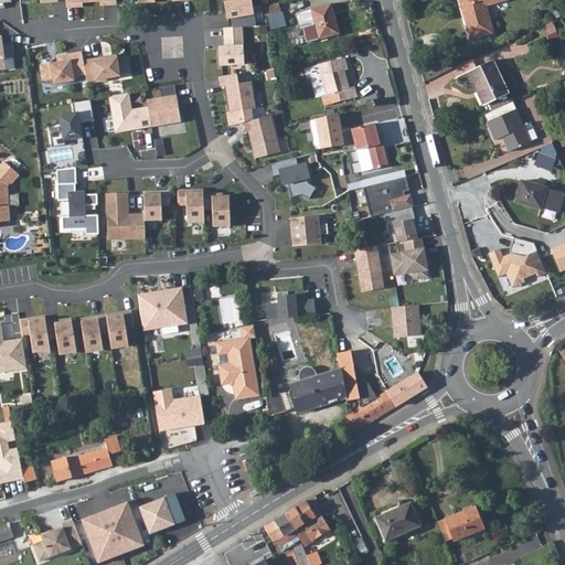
[(252,0),(231,0),(224,1),(226,19),(254,14),(252,0)]
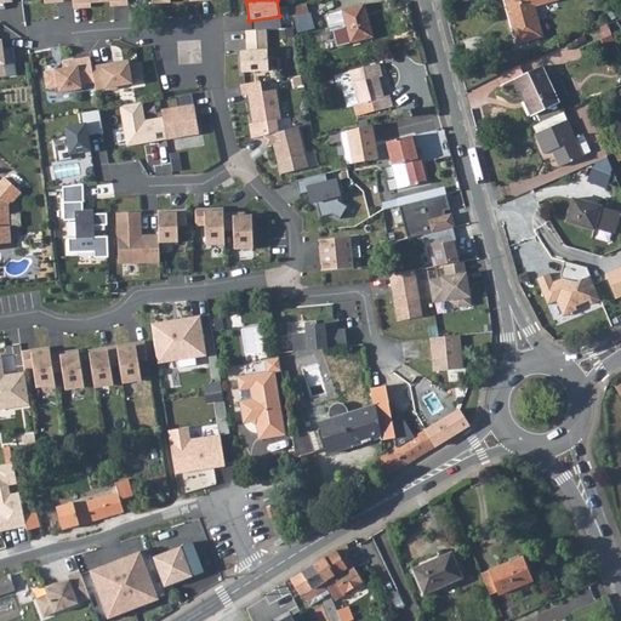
[(560,0),(510,0),(520,44),(546,36),(539,9),(562,3),(560,0)]
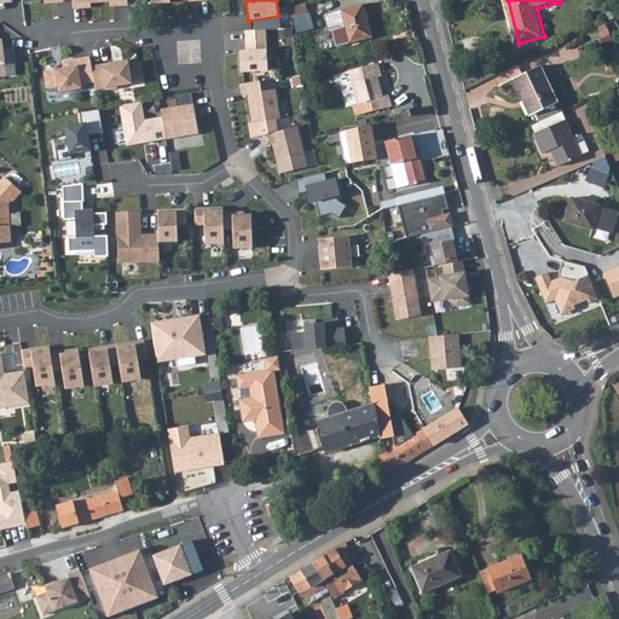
[(364,4),(342,10),(329,13),(333,29),(337,46),(350,42),(372,38),(364,4)]
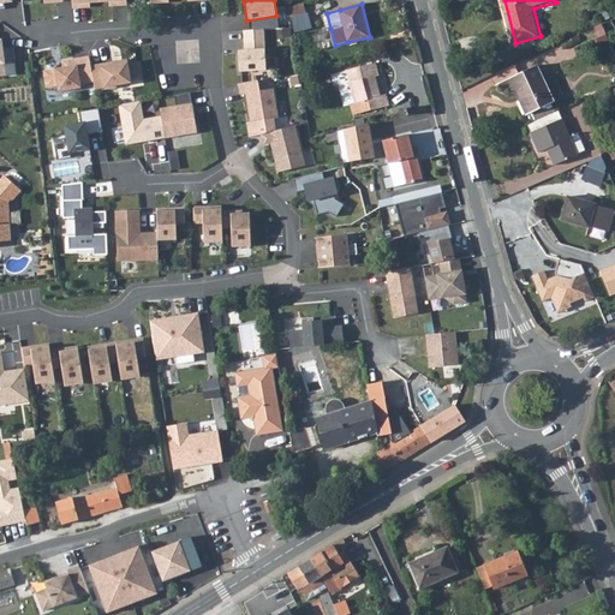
[(614,19),(603,25),(607,36),(614,31),(614,19)]
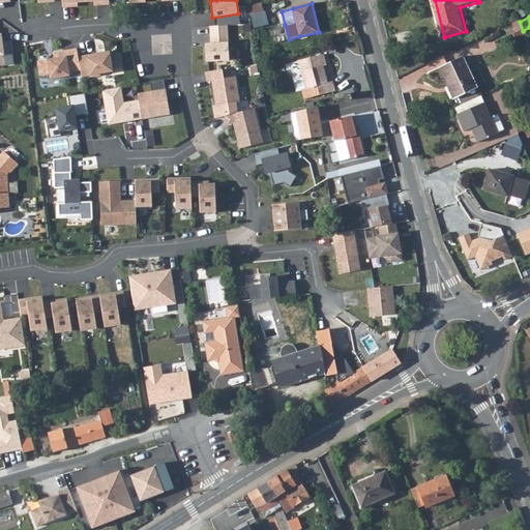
[(228,26),(210,27),(211,43),(211,47),(206,47),(207,62),(230,61),(228,26)]
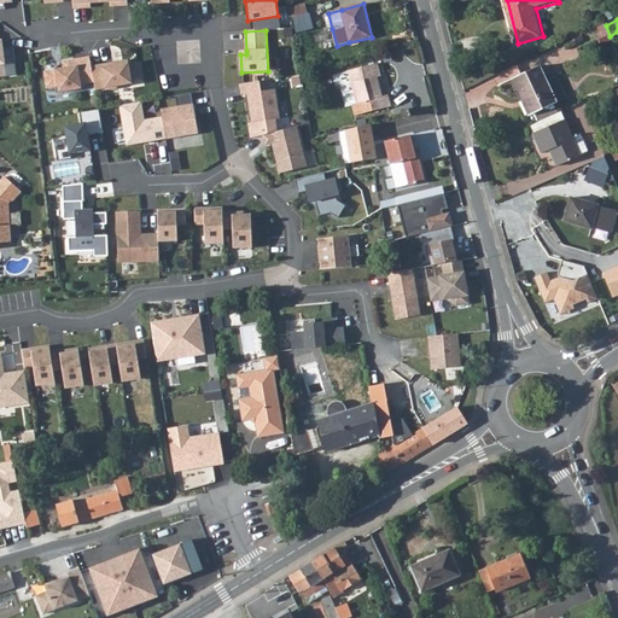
[(5,64),(15,63),(12,47),(0,48),(0,77),(6,77),(5,64)]
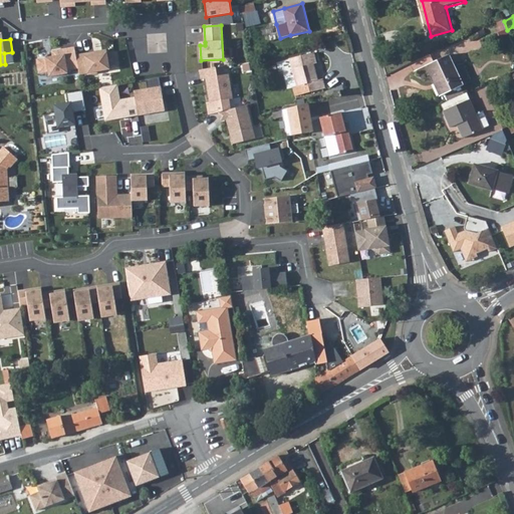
[(68,70),(79,69),(76,55),(75,47),(52,51),(53,57),(37,59),(39,73),(48,72),(49,77),(68,74),(68,70)]
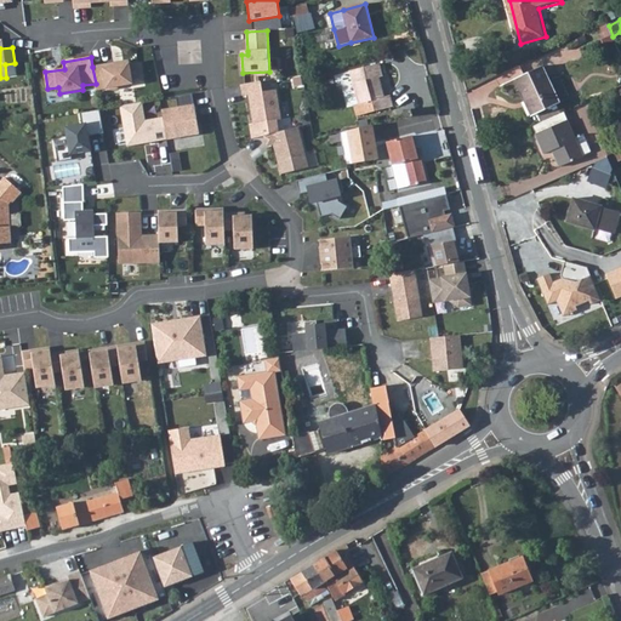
[(114,63),(92,67),(96,84),(97,91),(107,90),(107,91),(119,89),(119,87),(134,85),(132,80),(144,78),(142,63),(130,66),(130,63),(115,66),(114,63)]
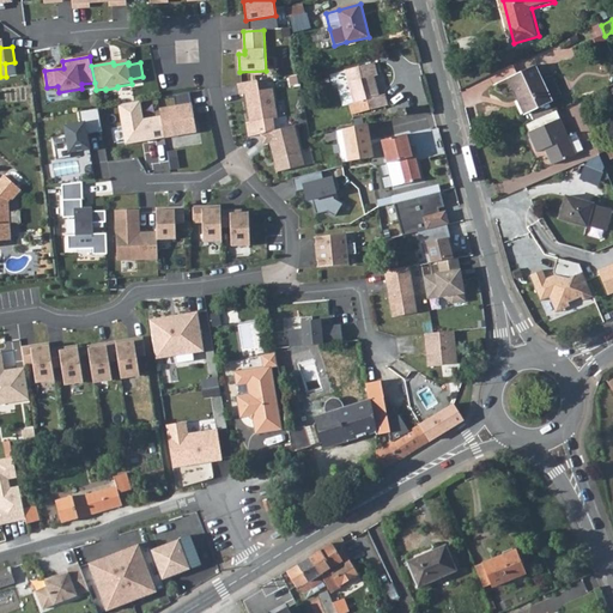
[(376,62),(347,68),(358,113),(388,105),(386,93),(378,96),(374,76),(378,74),(376,62)]
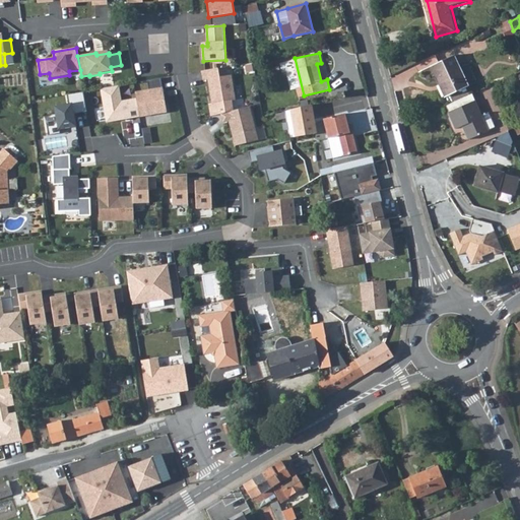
[(454,57),(432,68),(440,85),(442,84),(449,98),(469,88),(468,85),(477,81),(470,64),(460,69),(454,57)]
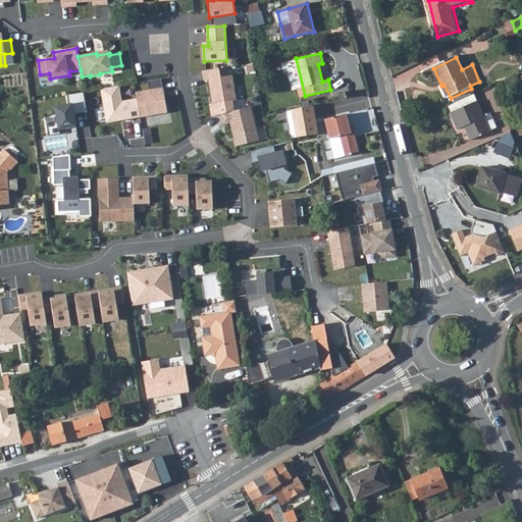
[(219,69),(203,71),(204,81),(209,81),(213,105),(210,106),(212,116),(221,115),(233,112),(232,102),(237,101),(232,75),(221,77),(219,69)]
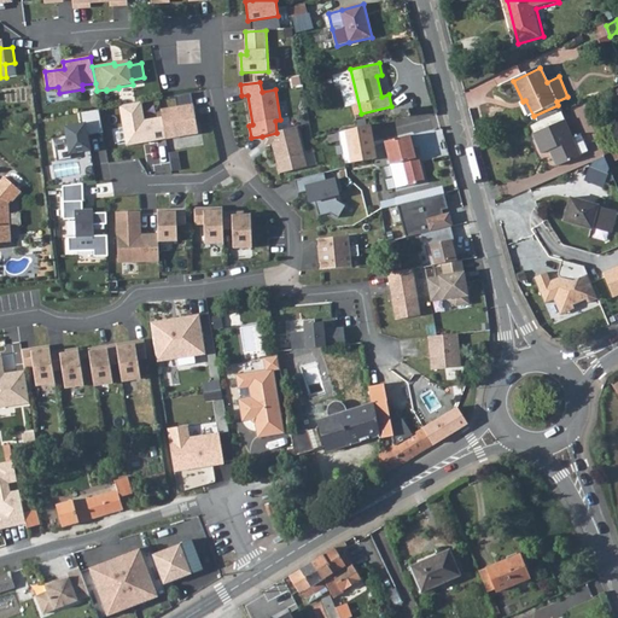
[(178,108),(161,110),(163,117),(167,139),(198,134),(192,93),(175,97),(178,108)]
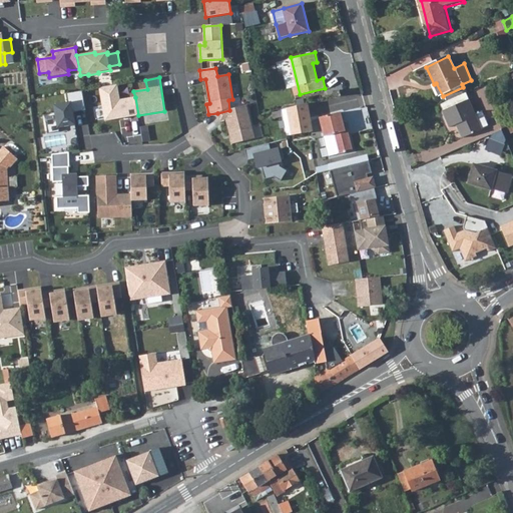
[(117,85),(99,88),(105,121),(120,118),(119,116),(123,116),(123,118),(138,115),(135,97),(120,100),(117,85)]
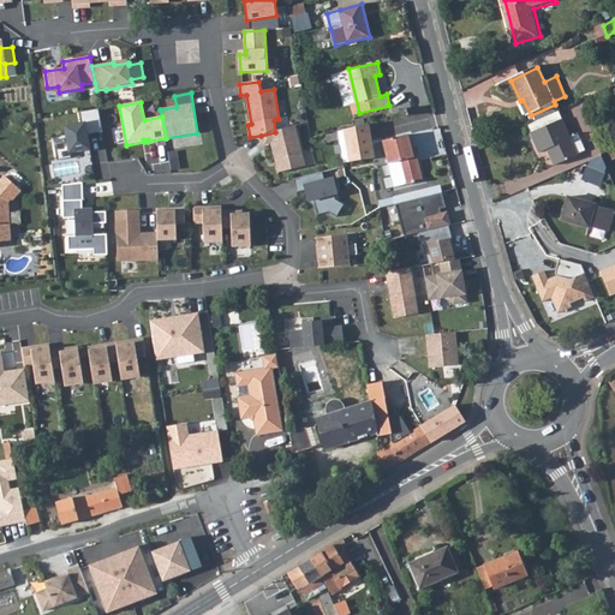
[(103,132),(99,109),(79,112),(82,124),(65,127),(69,143),(55,145),(58,161),(72,159),(71,154),(90,150),(88,136),(103,132)]
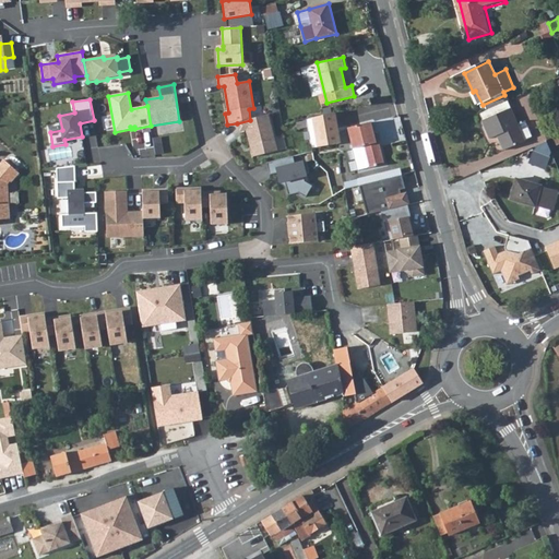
[(510,108),(483,120),(489,137),(497,134),(503,150),(524,140),(510,108)]
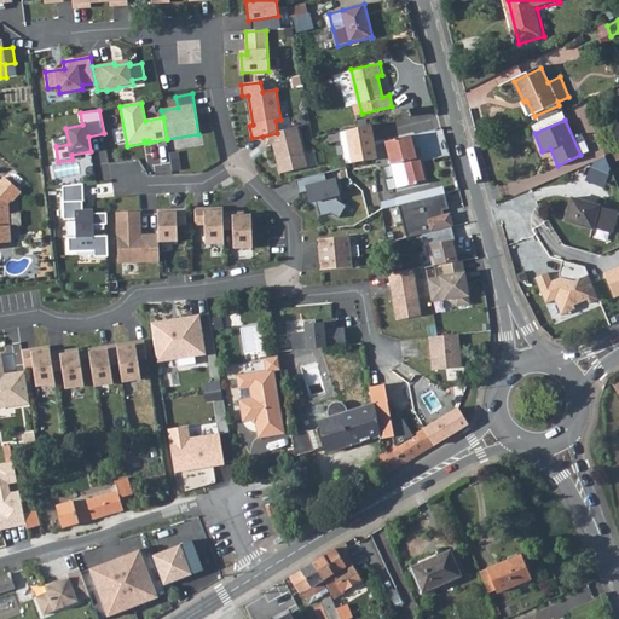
[(371,123),(346,129),(351,163),(372,160),(376,158),(371,123)]
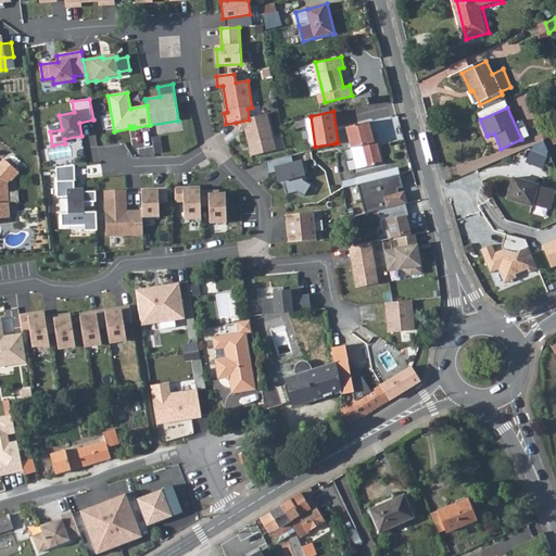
[(249,119),(236,123),(239,131),(244,130),(252,156),(277,150),(267,114),(249,119)]
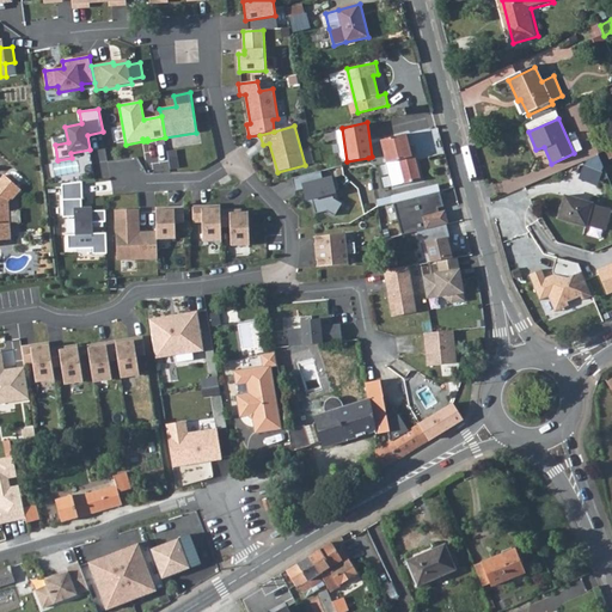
[(405,133),(380,139),(386,163),(397,160),(402,183),(420,178),(414,154),(411,154),(405,133)]
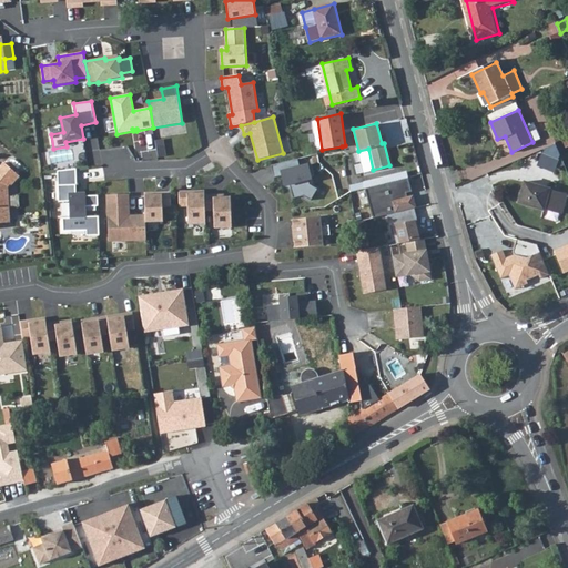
[(547,143),(539,165),(555,171),(563,149),(547,143)]
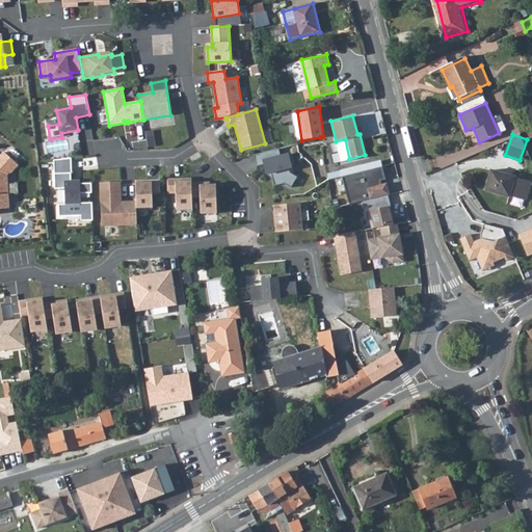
[(280,149),(254,156),(257,166),(265,165),(267,175),(271,174),(274,186),(284,184),(292,188),(297,178),(290,174),(289,168),(292,168),(289,155),(281,157),(280,149)]
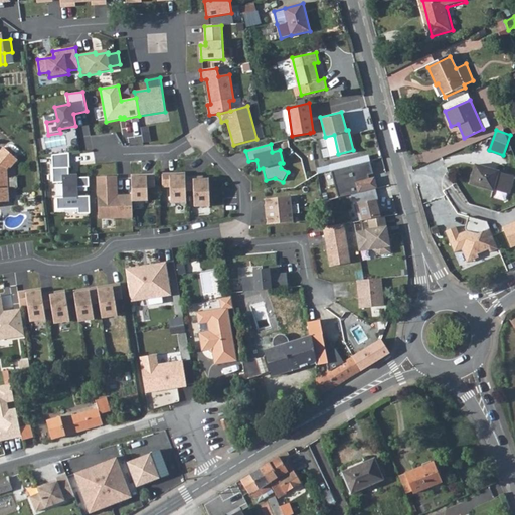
[(0,152),(0,202),(8,202),(7,170),(9,166),(11,167),(18,159),(4,147),(0,152)]
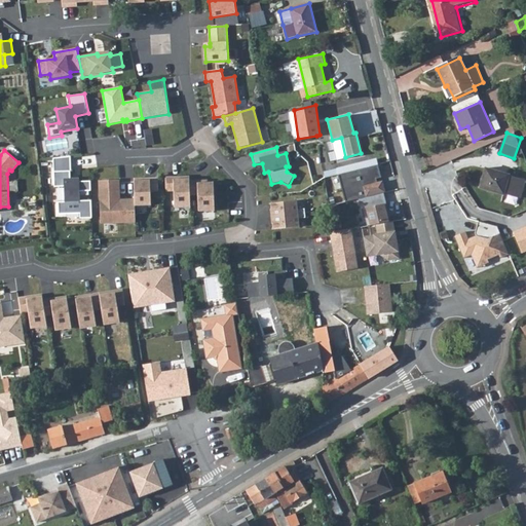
[(71,157),(53,158),(54,187),(65,187),(65,202),(59,202),(59,215),(80,214),(80,219),(92,219),(91,200),(80,201),(80,192),(91,191),(90,182),(71,182),(71,157)]
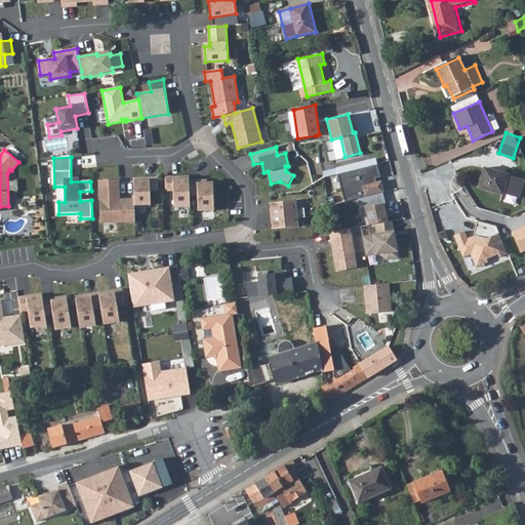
[(376,165),(336,174),(344,202),(357,199),(380,193),(384,193),(380,182),(375,183),(374,178),(379,177),(376,165)]
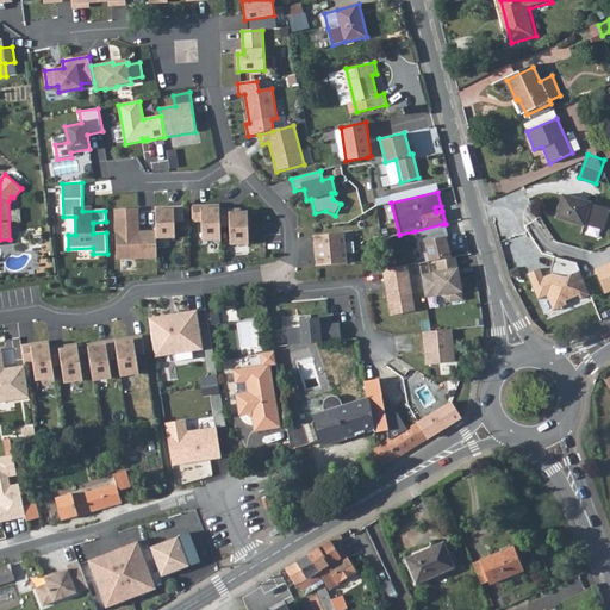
[(609,211),(564,200),(558,222),(604,232),(609,211)]
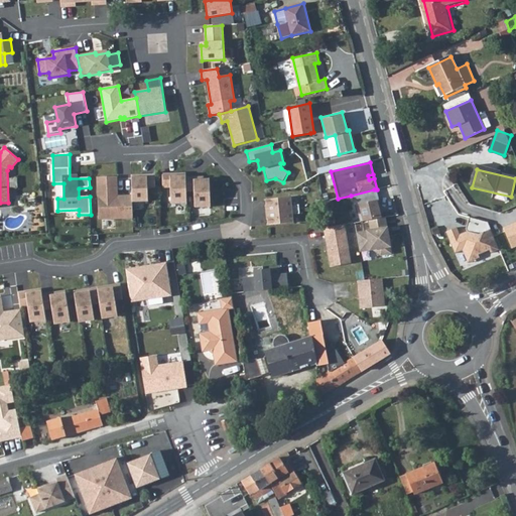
[(170,173),(162,173),(163,188),(170,188),(171,205),(187,204),(186,192),(186,177),(186,175),(171,176),(170,173)]
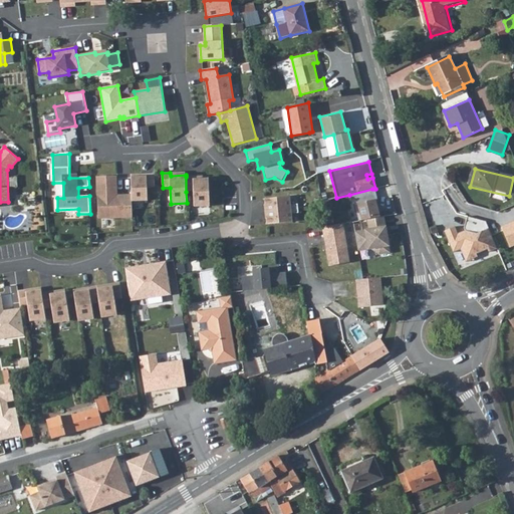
[(147,176),(132,177),(132,195),(133,202),(148,201),(148,188),(155,188),(155,174),(147,174),(147,176)]
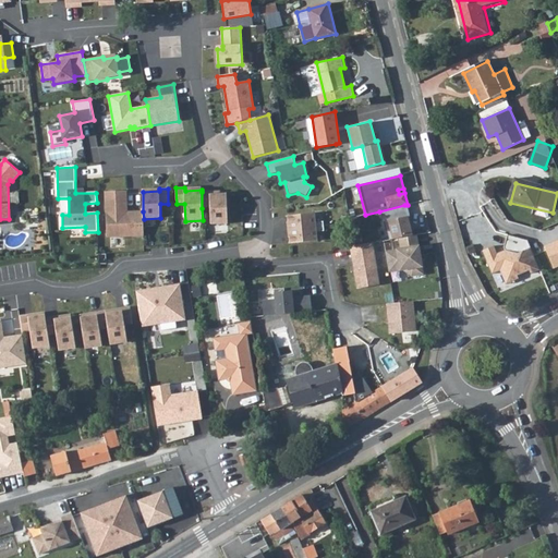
[(144,219),(143,211),(134,213),(134,215),(128,215),(126,191),(106,192),(107,238),(144,235),(144,219)]
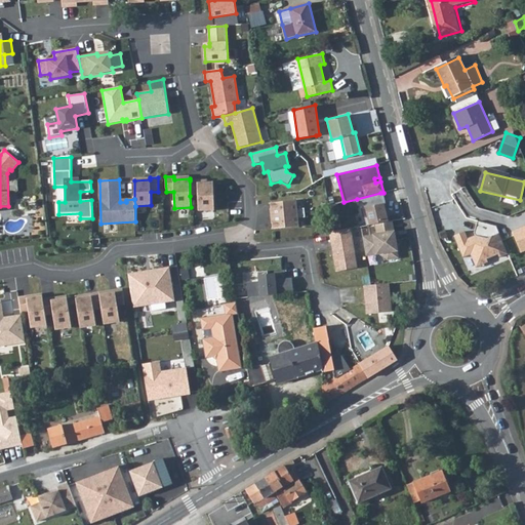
[(198,180),(190,180),(190,196),(198,195),(198,211),(214,211),(213,183),(198,183),(198,180)]
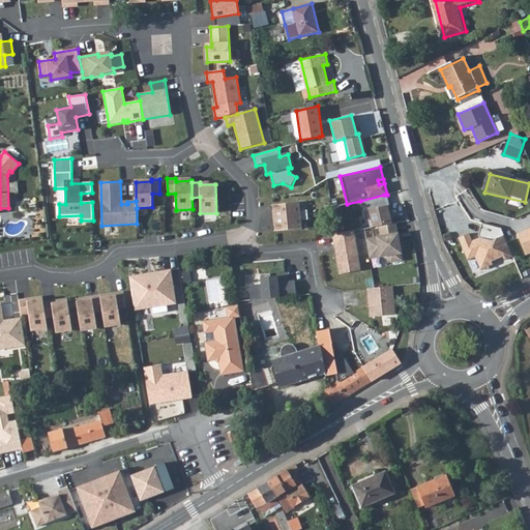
[(384,195),(360,201),(362,211),(364,210),(369,229),(377,227),(379,227),(379,226),(390,225),(387,212),(388,212),(384,195)]
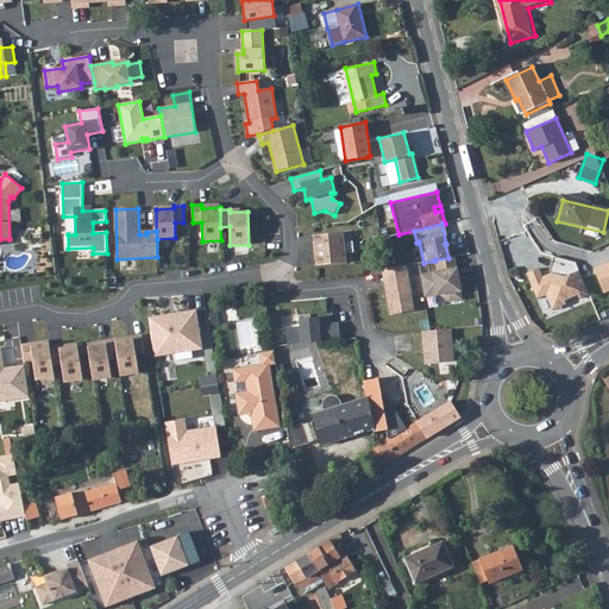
[(344,233),(314,236),(315,251),(353,248),(353,242),(344,243),(344,233)]
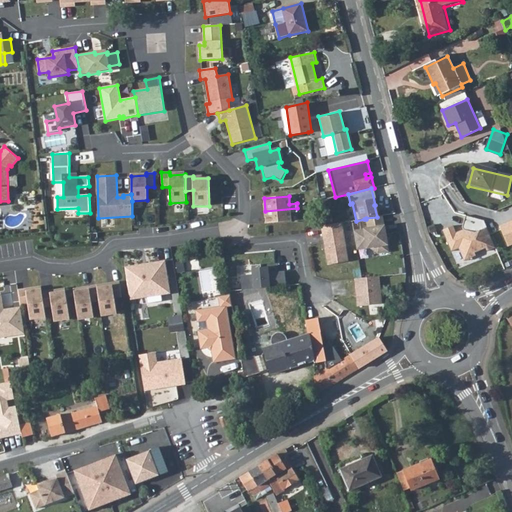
[(265,211),(266,224),(291,221),(290,213),(298,212),(297,208),(265,211)]
